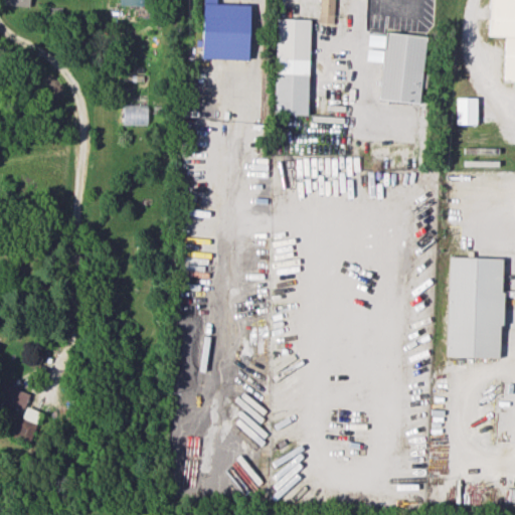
[(247,60),(248,4),(215,3),(215,0),(202,0),(200,58),(247,60)]
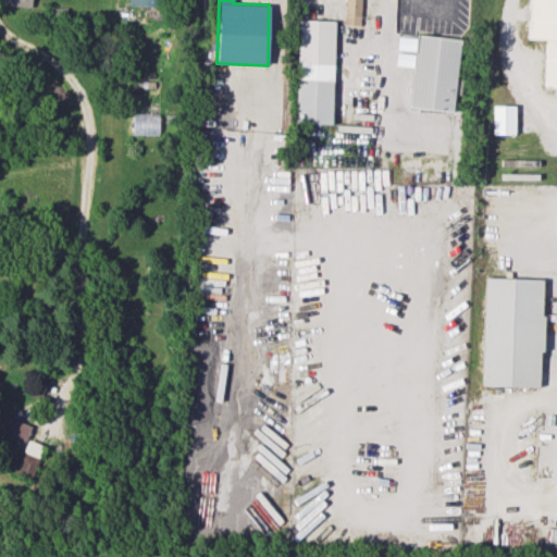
[(360,0),(344,0),(344,24),(360,25),(360,0)]
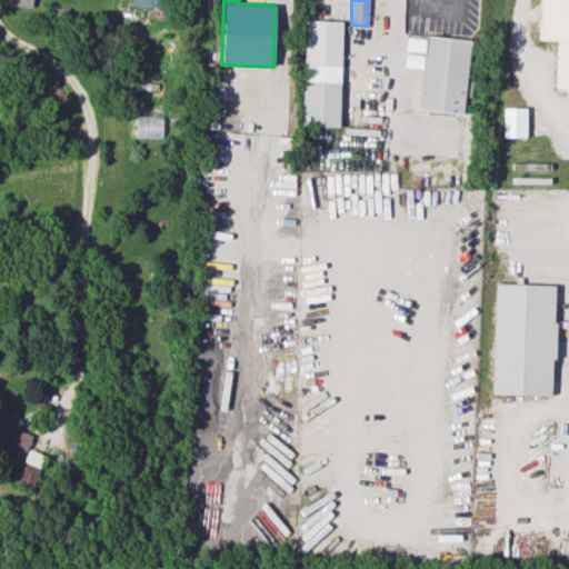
[(555,89),(568,89),(568,0),(539,0),(539,40),(557,40),(555,89)]
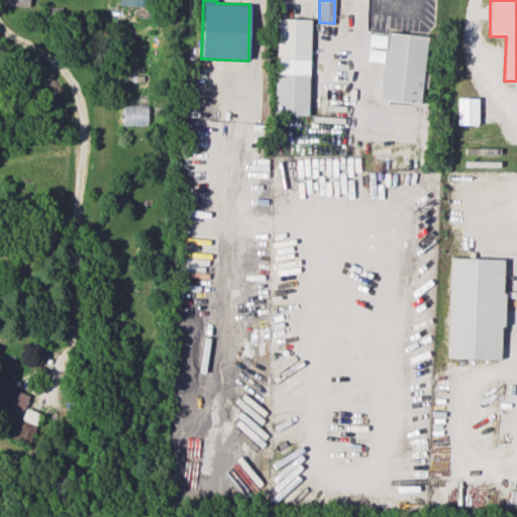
[(308,115),(310,19),(276,18),(274,115),(308,115)]
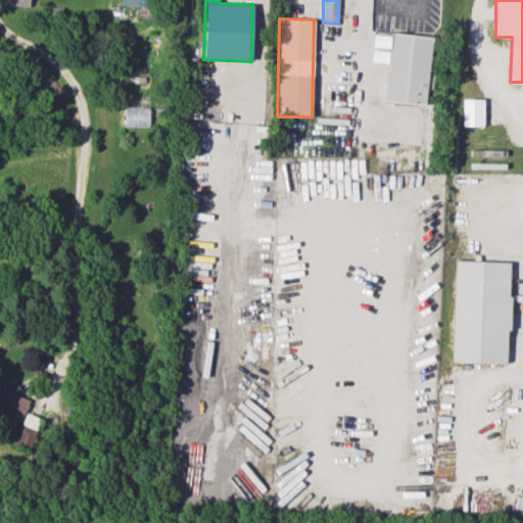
[(431,37),(390,32),(383,101),(425,105),(431,37)]
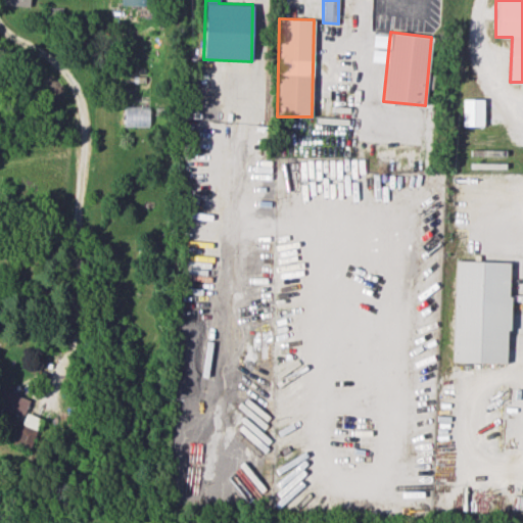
[(482,126),(483,99),(463,99),(463,126),(482,126)]
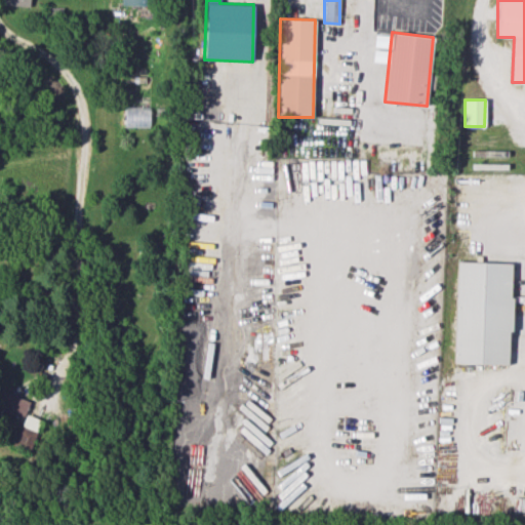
[(124,127),(149,127),(149,107),(125,107),(124,127)]
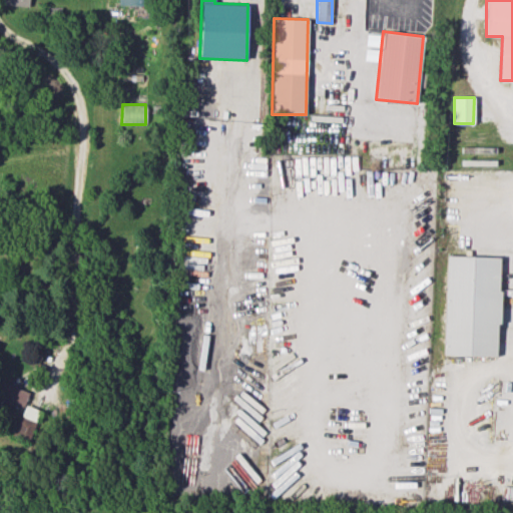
[(497,357),(500,257),(446,255),(443,355),(497,357)]
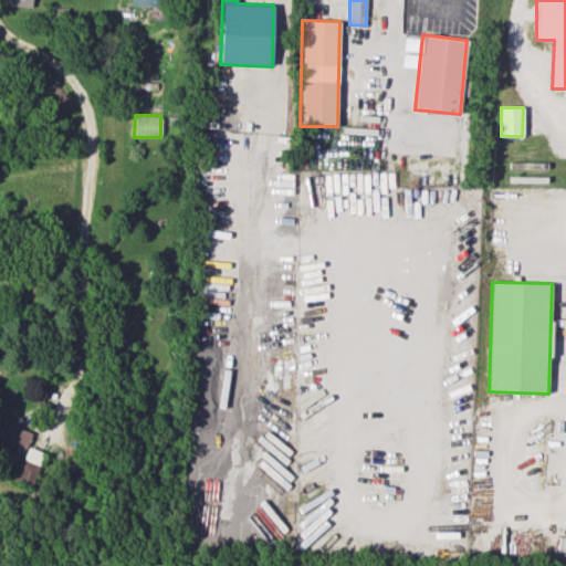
[(32,432),(0,419),(0,440),(24,451),(32,432)]
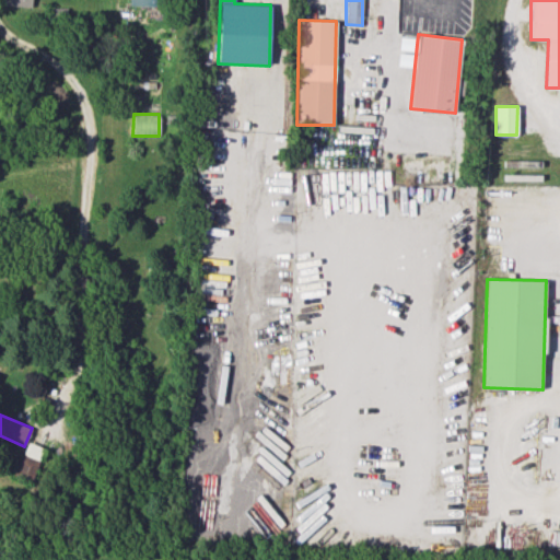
[(33,481),(44,447),(25,442),(14,476),(33,481)]
